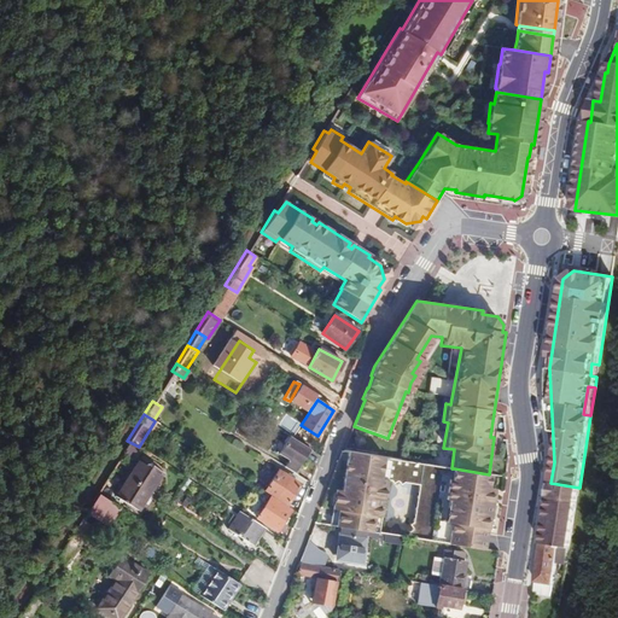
[(284,467),(295,473),(310,450),(290,437),(279,454),(289,460),(284,467)]
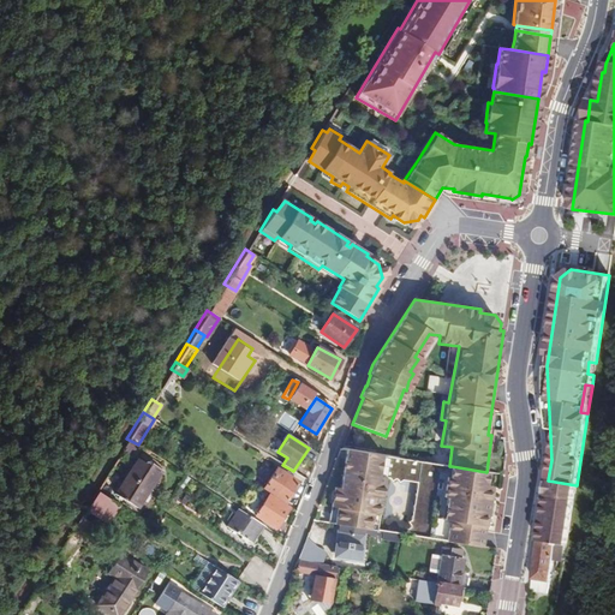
[(381,477),(384,455),(345,449),(339,488),(333,488),(328,523),(375,530),(383,477),(381,477)]
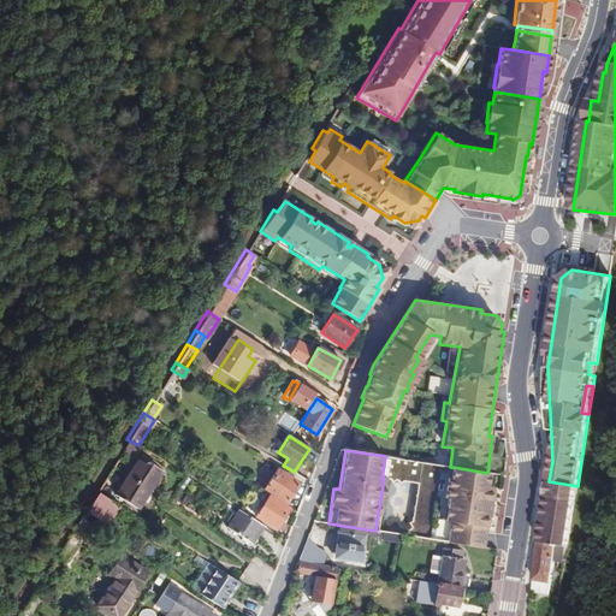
[(140,456),(128,475),(149,490),(161,471),(140,456)]
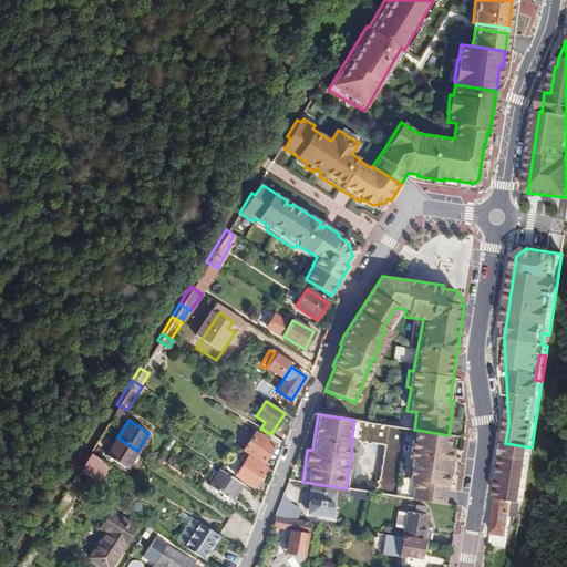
[(366,425),(363,442),(385,444),(388,428),(366,425)]
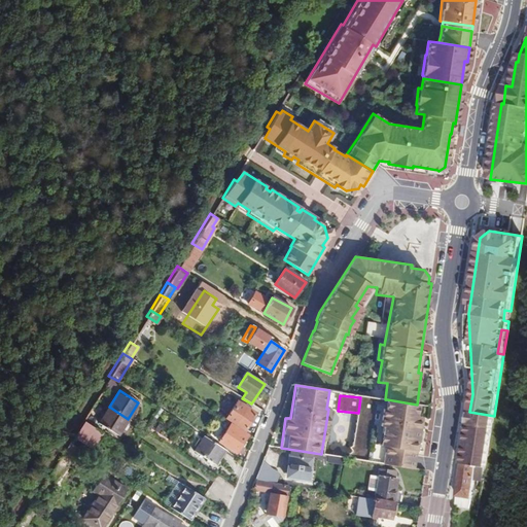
[(421,416),(416,416),(418,405),(417,405),(387,399),(386,409),(382,409),(380,426),(383,426),(377,463),(413,468),(421,416)]
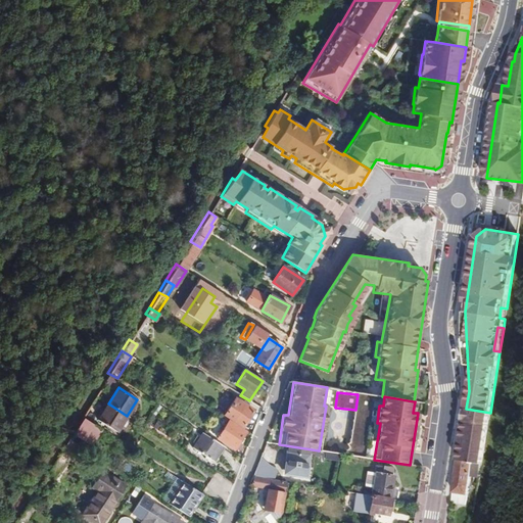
[(225,415),(242,426),(253,410),(235,398),(225,415)]
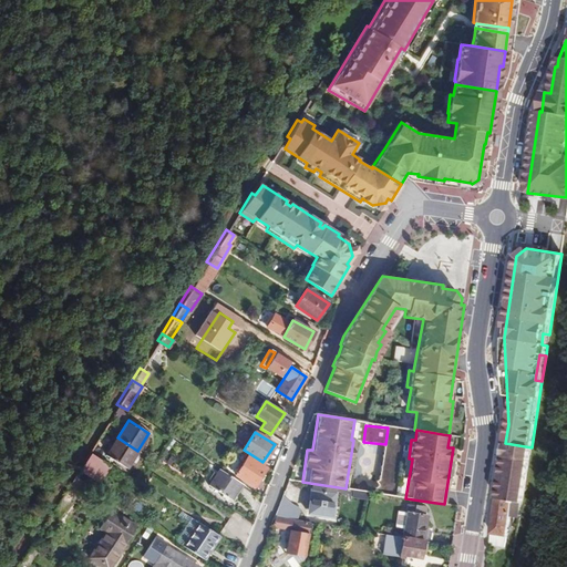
[(137,451),(117,437),(106,455),(126,468),(137,451)]
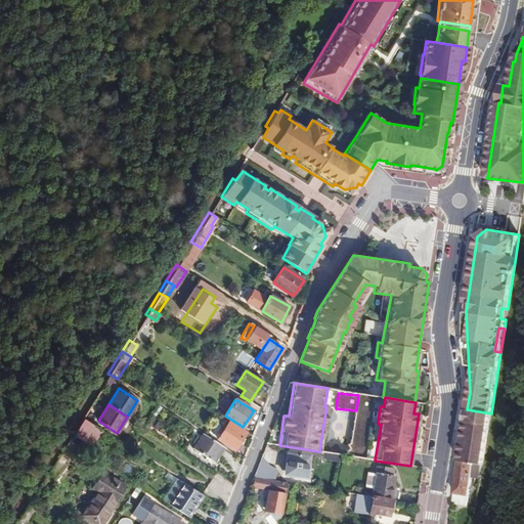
[(460,462),(483,465),(491,413),(467,409),(460,462)]
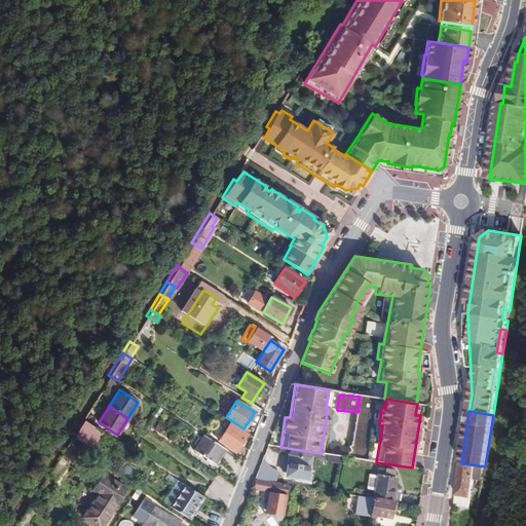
[(71,435),(90,447),(102,430),(81,418),(71,435)]
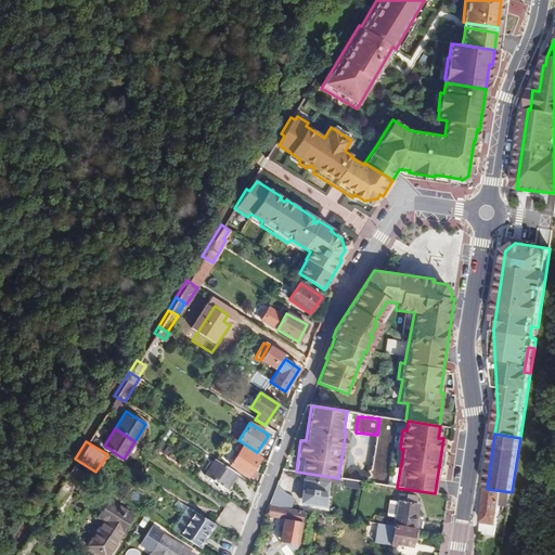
[(248,476),(260,457),(243,446),(231,465),(248,476)]
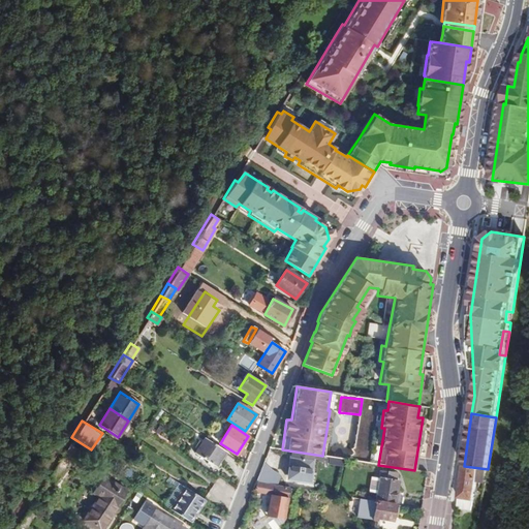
[(226,452),(206,437),(195,453),(216,466),(221,460),(226,452)]
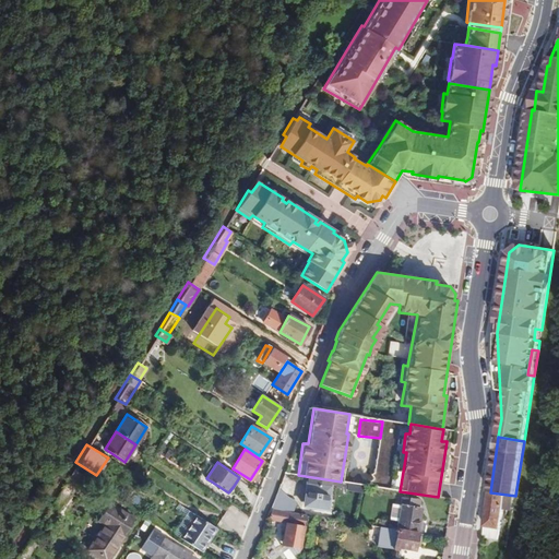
[(71,468),(63,480),(73,486),(81,475),(71,468)]
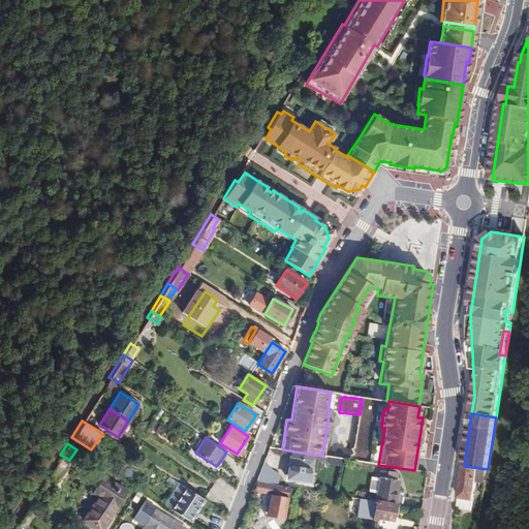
[(292,458),(291,468),(290,477),(307,480),(310,460),(292,458)]
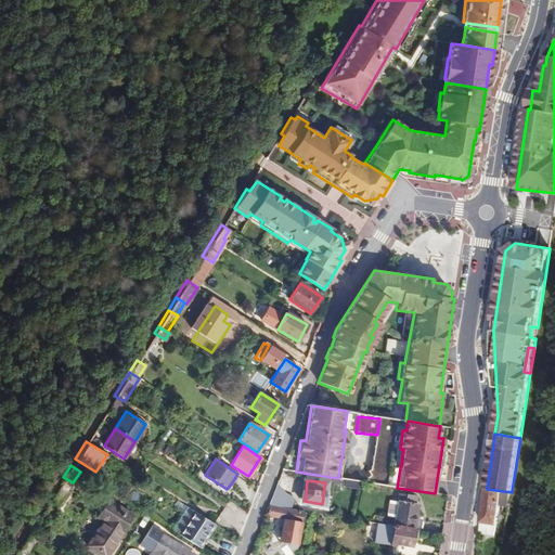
[(101,520),(85,545),(100,554),(103,554),(130,515),(121,508),(126,501),(106,488),(101,495),(105,499),(93,516),(101,520)]
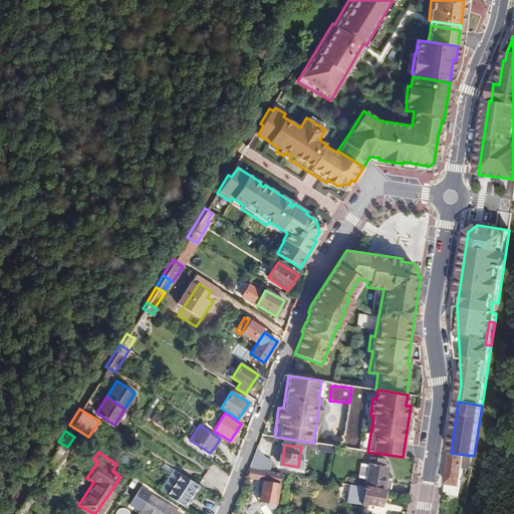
[(463,468),(472,469),(474,456),(451,453),(446,484),(460,486),(463,468)]
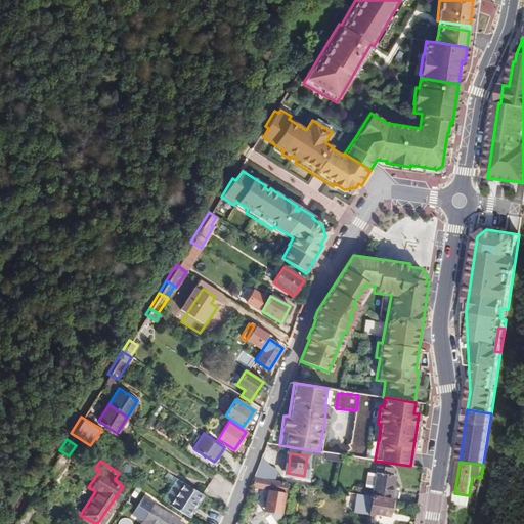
[(391,499),(397,500),(399,491),(393,490),(395,476),(392,476),(393,468),(377,466),(376,472),(367,471),(365,486),(373,488),(373,492),(372,496),(391,499)]
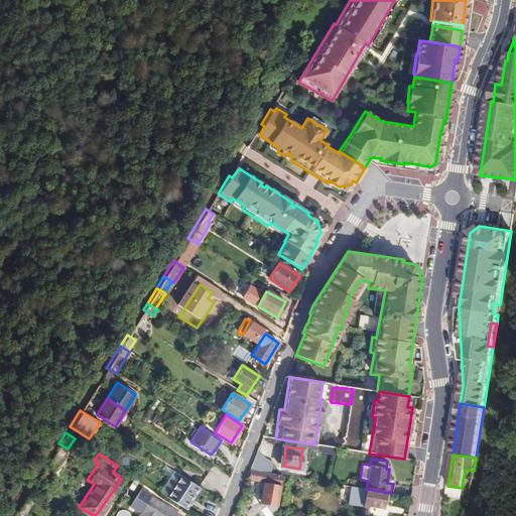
[(171,476),(161,493),(167,497),(180,476),(164,465),(162,469),(171,476)]
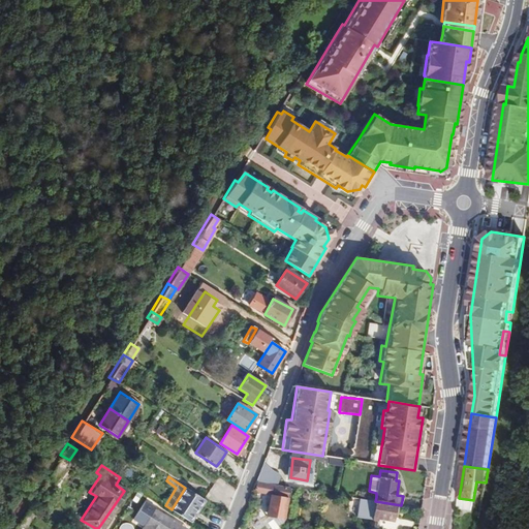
[(230,505),(235,486),(213,481),(208,500),(230,505)]
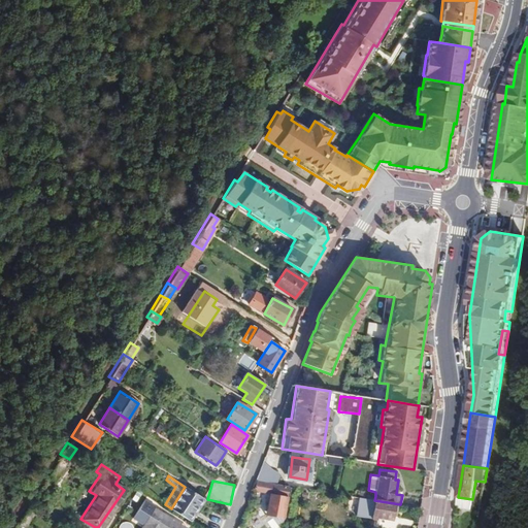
[(284,515),(289,487),(255,482),(254,490),(272,494),(268,512),(284,515)]
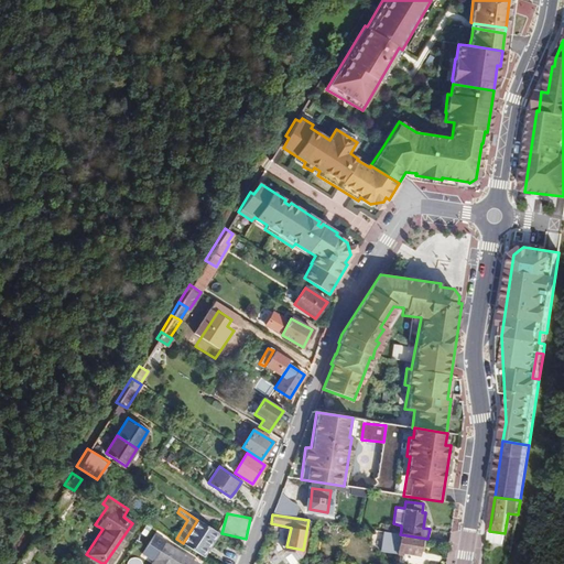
[(183,543),(202,555),(217,532),(197,520),(183,543)]
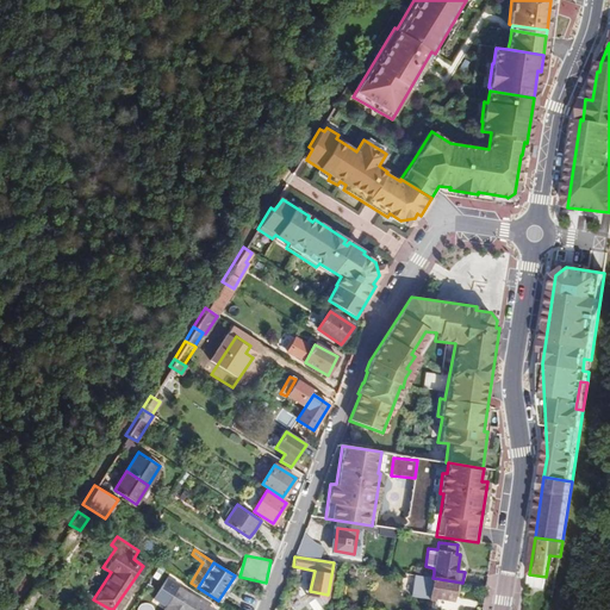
[(453,601),(455,582),(433,578),(421,576),(416,574),(412,597),(435,601),(436,597),(439,598),(453,601)]
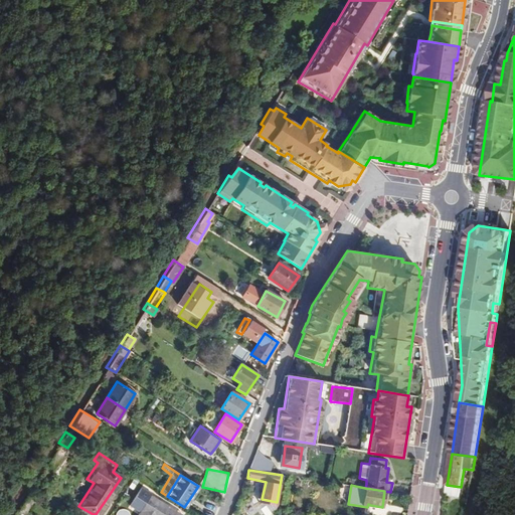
[(447,485),(446,495),(459,497),(461,487),(447,485)]
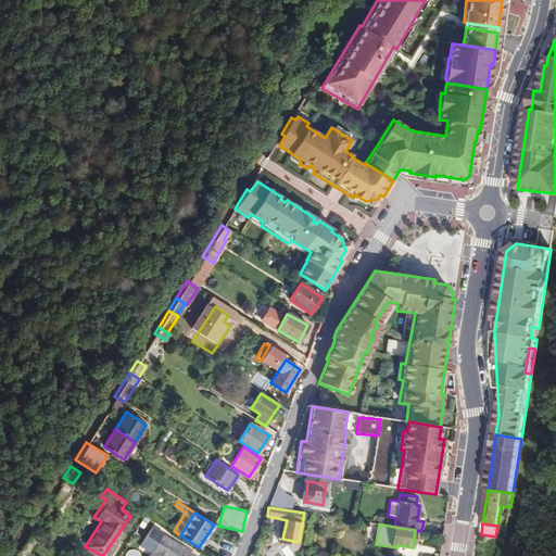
[(181,555),(176,553),(180,546),(163,535),(164,534),(152,527),(140,546),(151,554),(149,555),(181,555)]
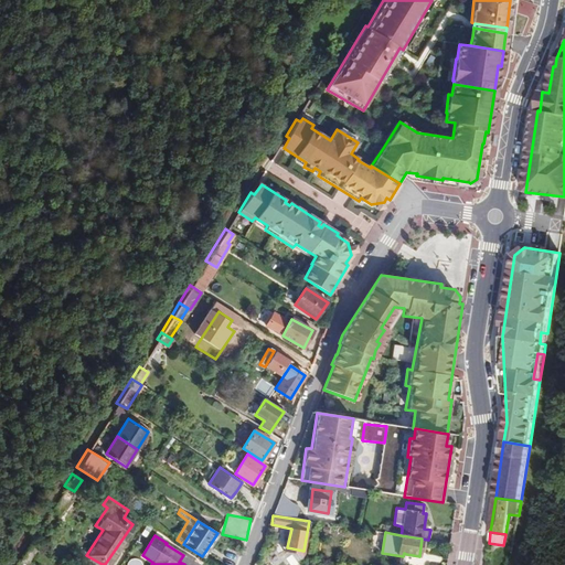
[(29,542),(13,564),(27,564),(38,547),(29,542)]
